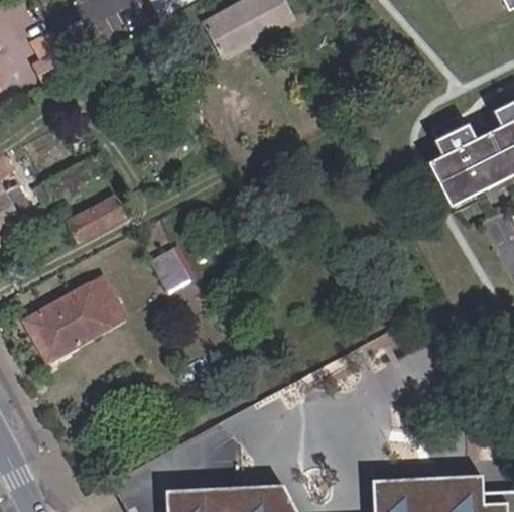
[(155,0),(163,13),(187,0),(155,0)]
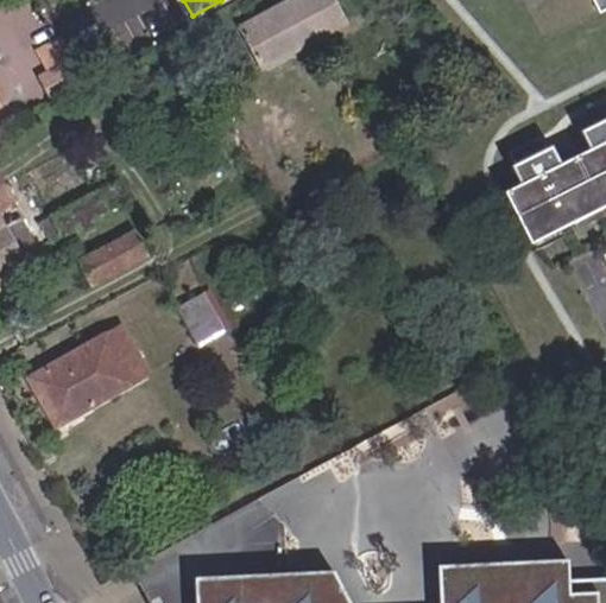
[(265,67),(351,20),(339,0),(291,0),(245,25),(265,67)]
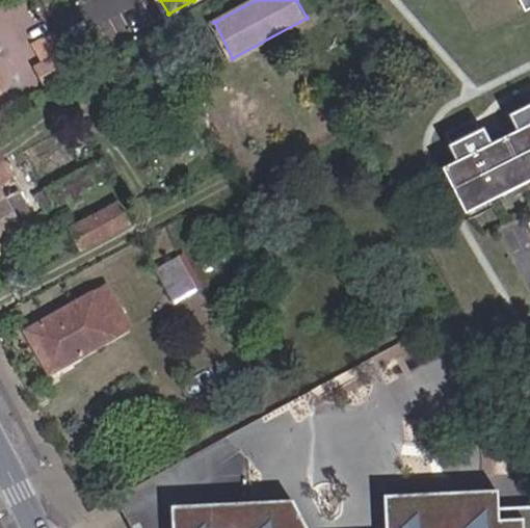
[(65,48),(36,63),(46,83),(75,67),(65,48)]
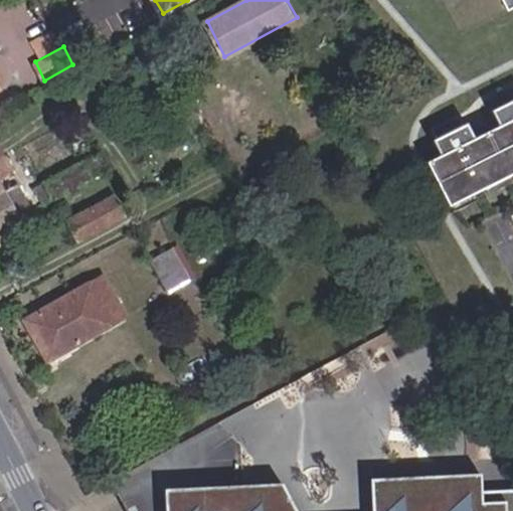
[(512,100),(493,110),(500,126),(512,119),(512,100)]
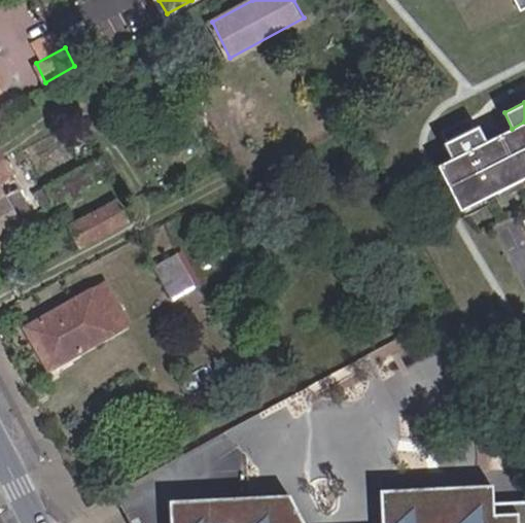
[(470,115),(442,130),(447,140),(476,127),(470,115)]
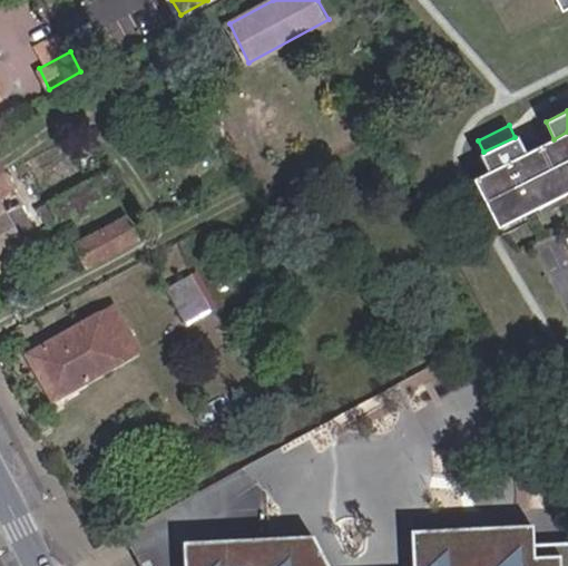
[(567,132),(554,139),(524,154),(491,169),(473,177),(497,226),(567,192),(567,132)]
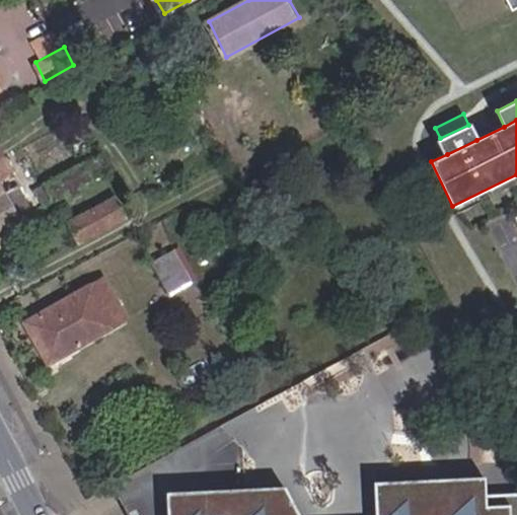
[(468,125),(440,138),(447,154),(476,140),(468,125)]
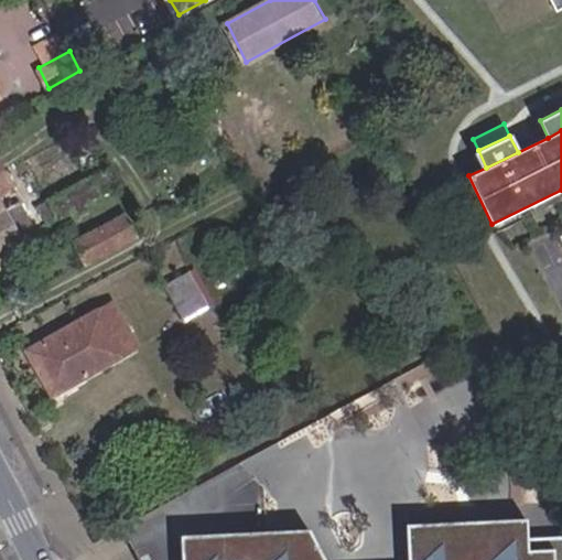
[(0,247),(35,227),(22,202),(9,208),(1,193),(15,185),(0,155),(0,247)]
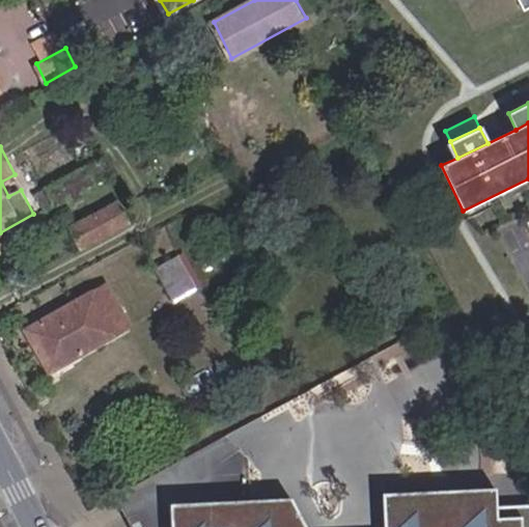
[(101,157),(48,186),(57,201),(109,172),(101,157)]
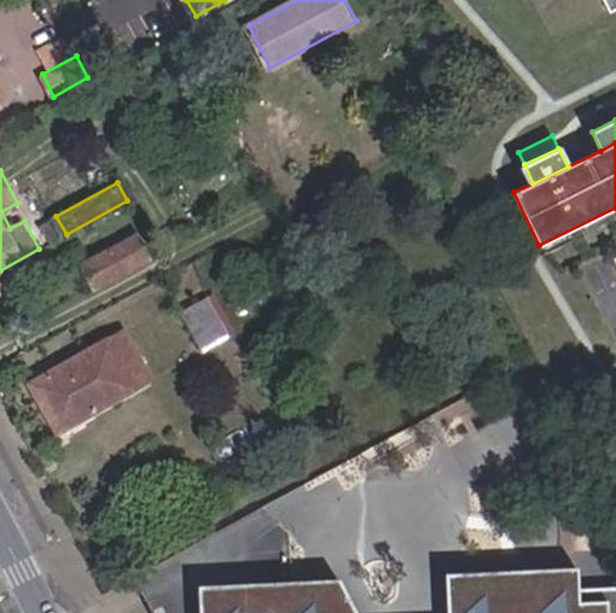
[(85,262),(97,285),(150,256),(138,232),(85,262)]
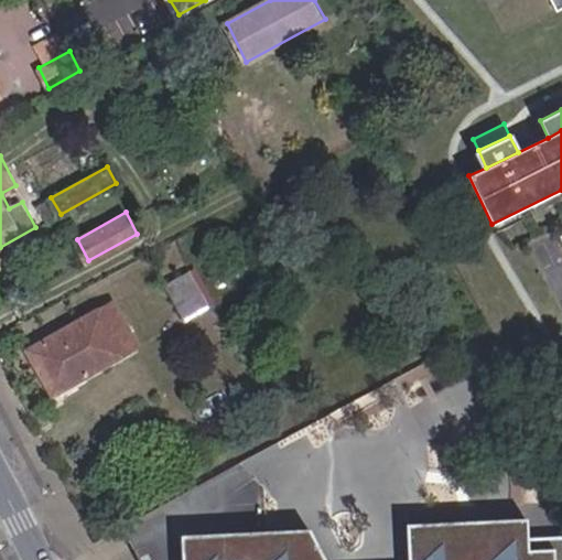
[(191,267),(165,282),(185,318),(211,303),(191,267)]
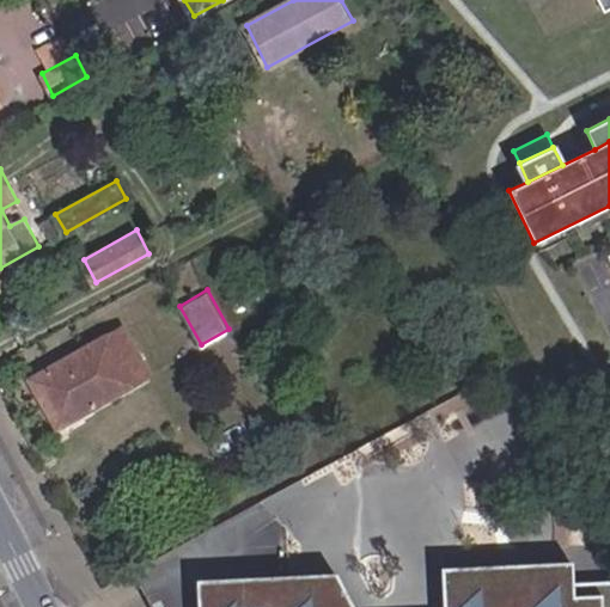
[(122,324),(30,376),(59,425),(151,372),(122,324)]
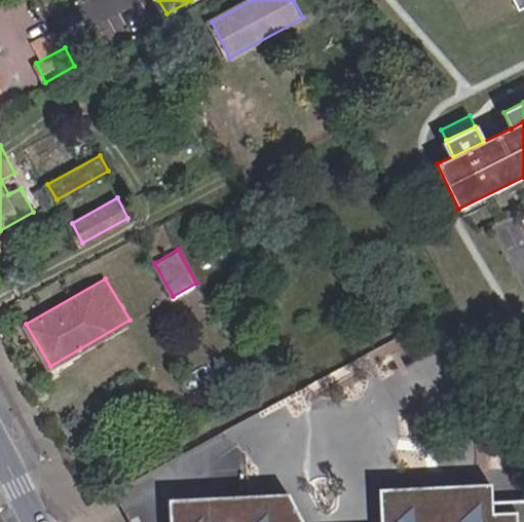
[(374,491),(374,521),(454,521),(453,498),(487,497),(486,487),(374,491)]
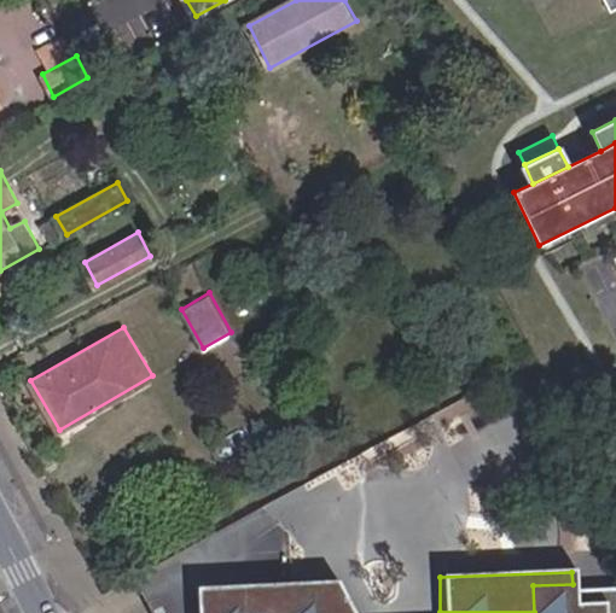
[(350,612),(333,581),(195,584),(196,612),(615,612),(615,590),(573,591),(573,584),(533,585),(534,612),(350,612)]
